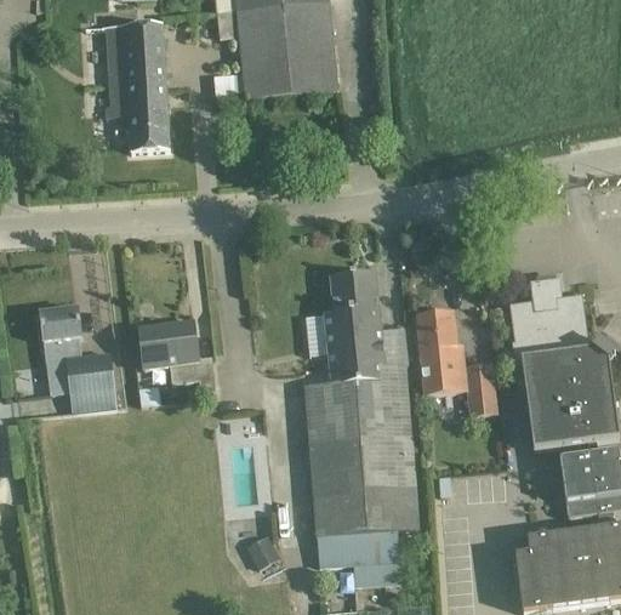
[(337,91),(329,3),(329,0),(216,0),(220,38),(238,36),(244,98),(337,91)]
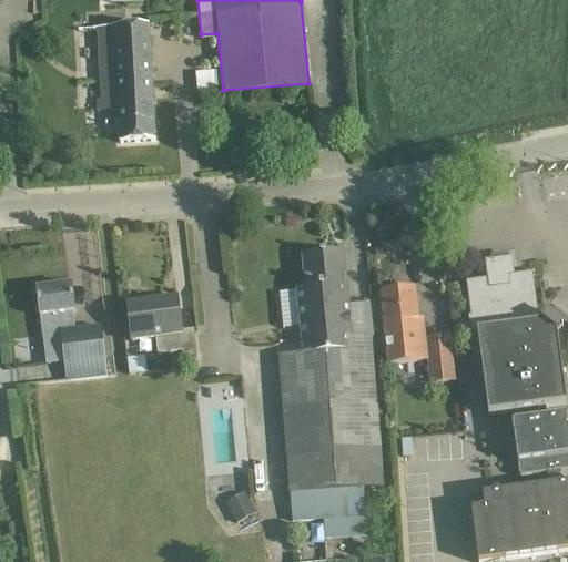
[(155,136),(150,53),(149,23),(92,27),(97,99),(117,98),(119,138),(155,136)]
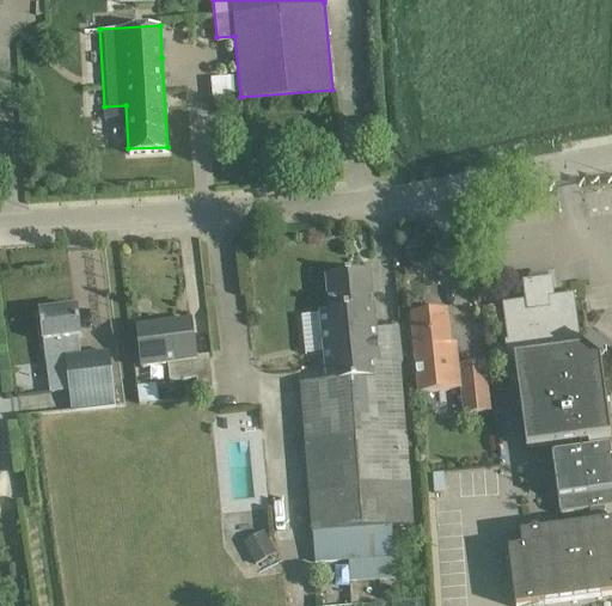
[(320,310),(300,311),(305,350),(324,348),(326,366),(324,367),(325,378),(300,379),(311,530),(313,557),(349,555),(392,551),(391,524),(414,521),(401,359),(397,324),(377,326),(371,268),(326,273),(330,308),(320,310)]
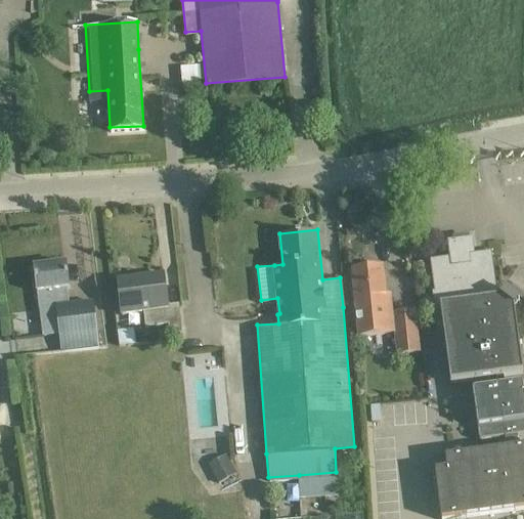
[(456,243),(455,236),(446,238),(448,254),(429,257),(436,304),(440,304),(450,380),(495,374),(496,384),(472,388),(479,437),(505,434),(506,445),(445,455),(447,467),(435,468),(441,518),(454,518),(523,509),(523,442),(518,444),(517,432),(523,431),(523,392),(522,381),(504,383),(503,373),(523,370),(514,304),(519,297),(507,287),(501,294),(497,295),(490,248),(473,251),(471,241),(456,243)]
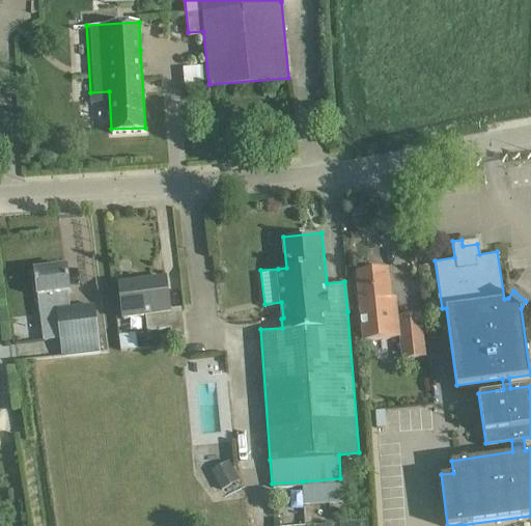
[(34,268),(37,293),(39,309),(57,307),(60,338),(98,333),(93,302),(70,305),(67,288),(70,288),(66,264),(34,268)]
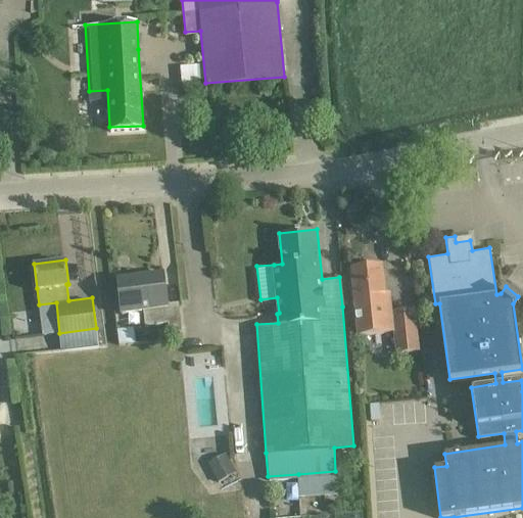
[(350,266),(359,332),(393,328),(389,291),(384,291),(381,270),(383,270),(382,263),(350,266)]
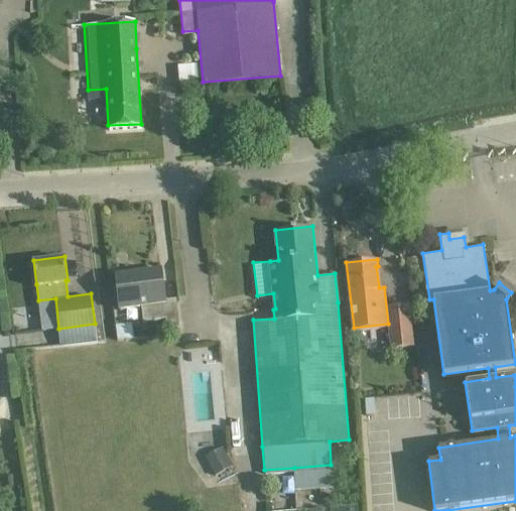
[(119,306),(140,303),(142,321),(165,317),(166,328),(178,326),(175,297),(163,298),(159,267),(115,272),(119,306)]
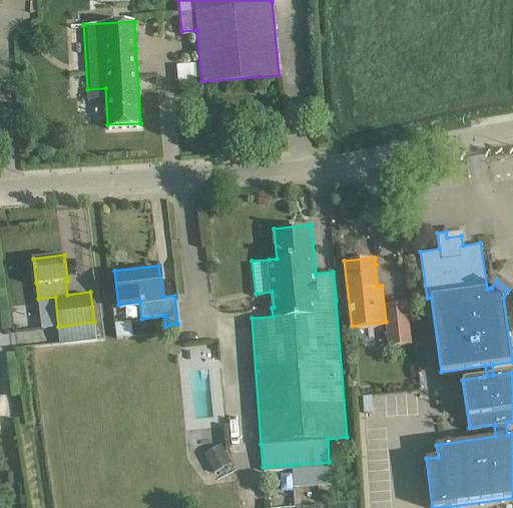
[(219,443),(202,451),(212,470),(229,461),(219,443)]
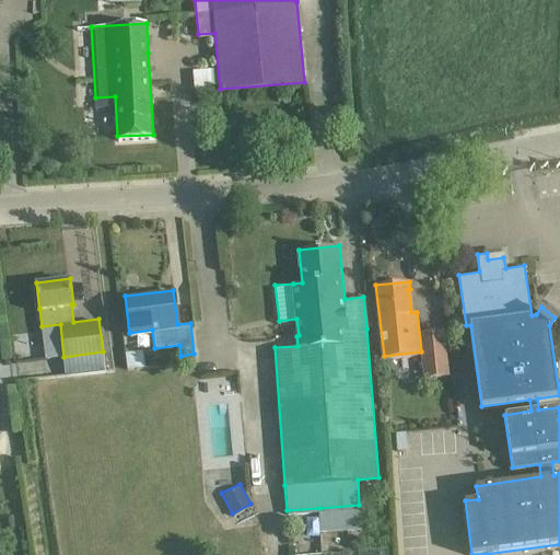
[(359,505),(319,508),(321,529),(349,528),(361,527),(359,505)]
